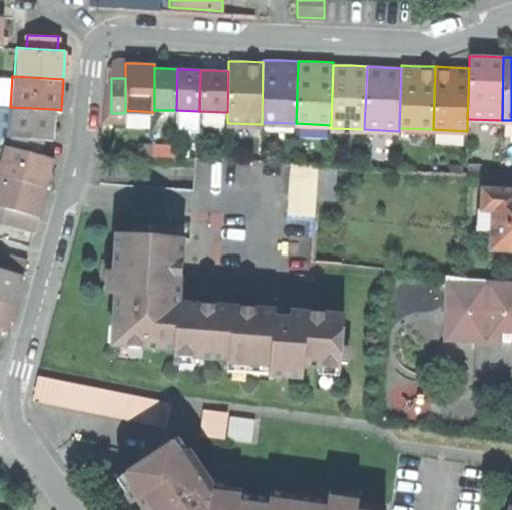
[(10,107),(9,136),(10,136),(43,138),(52,138),(53,123),(54,109),(10,107)]
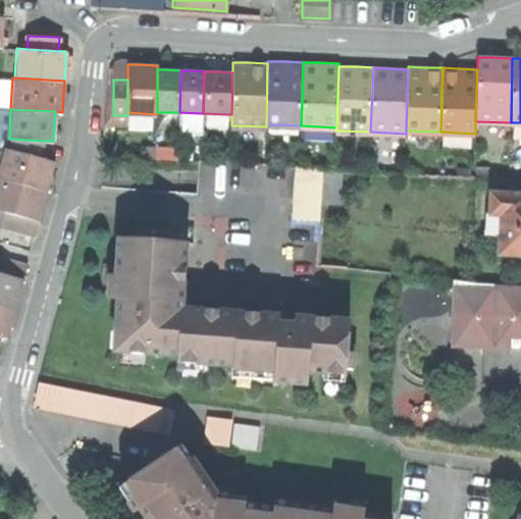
[(44,141),(10,139),(10,148),(44,157),(44,141)]
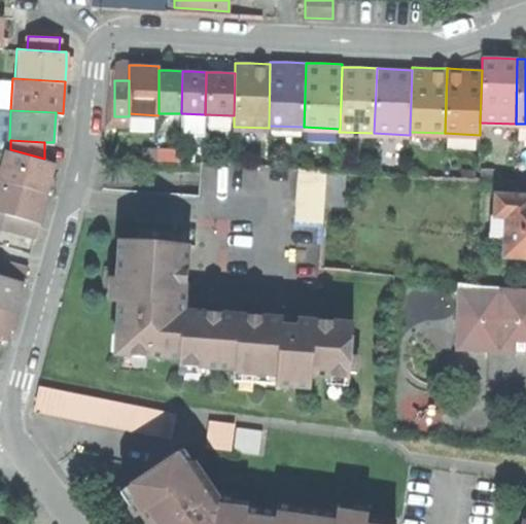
[(10,149),(5,148),(0,167),(0,178),(48,191),(53,176),(57,162),(44,159),(10,149)]
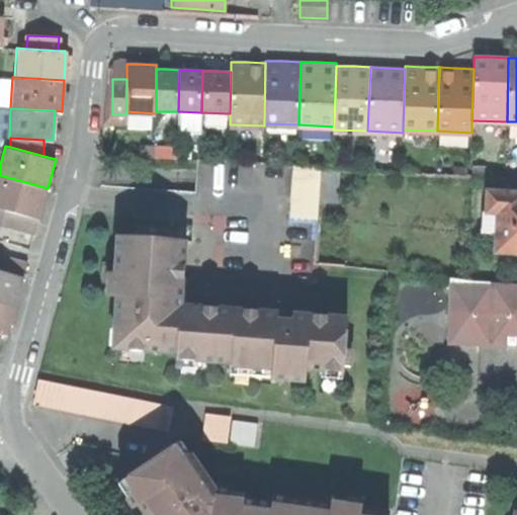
[(294,163),(291,216),(320,217),(323,164),(294,163)]
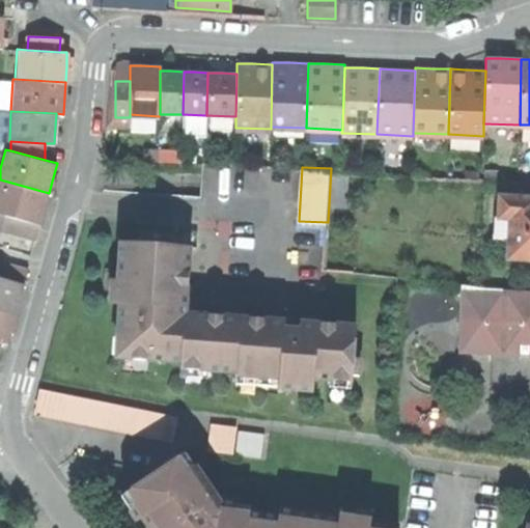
[(49,193),(0,179),(0,212),(3,213),(40,223),(45,207),(49,193)]
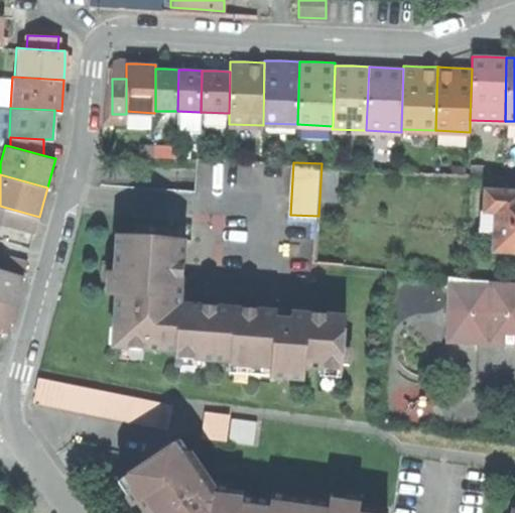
[(495,211),(493,250),(514,251),(514,190),(486,190),(485,210),(495,211)]
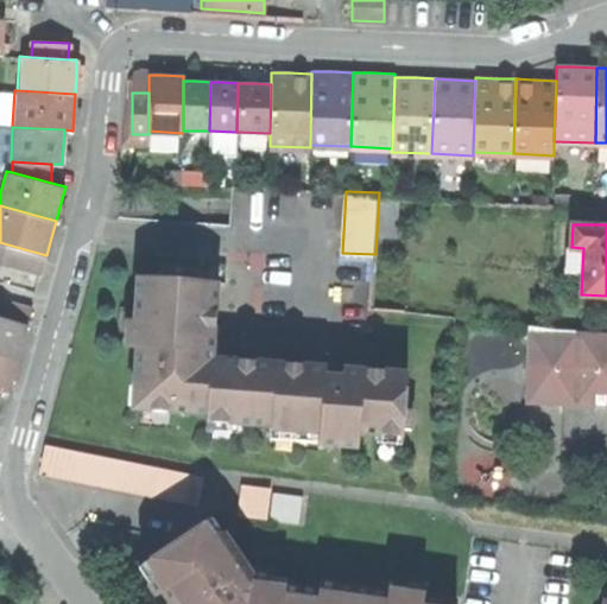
[(46,255),(4,243),(0,260),(42,271),(46,255)]
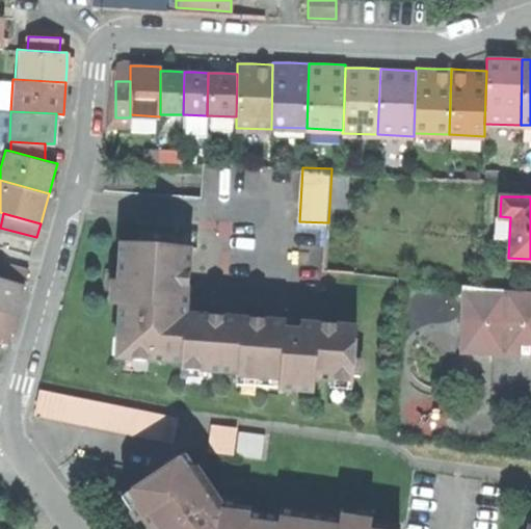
[(137,233),(136,242),(176,244),(177,236),(137,233)]
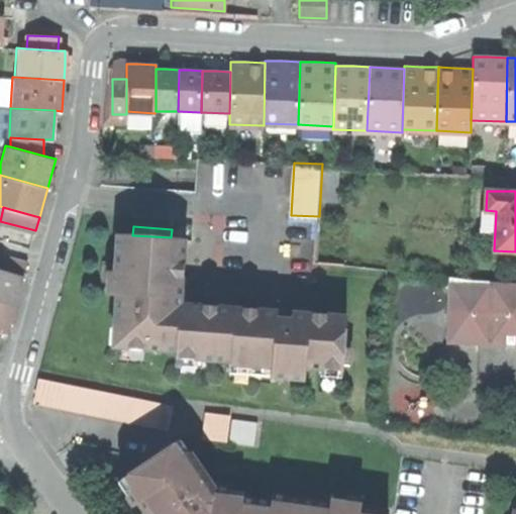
[(121,346),(178,350),(182,304),(186,239),(171,237),(132,235),(116,233),(114,261),(112,293),(115,293),(113,325),(122,325),(121,346)]
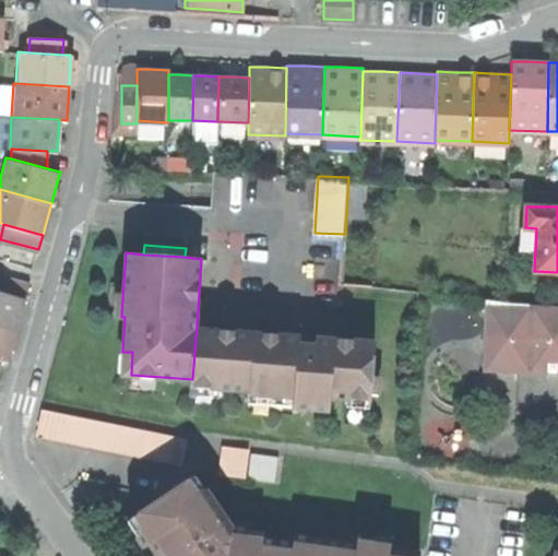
[(0,290),(25,297),(30,281),(0,272),(0,290)]
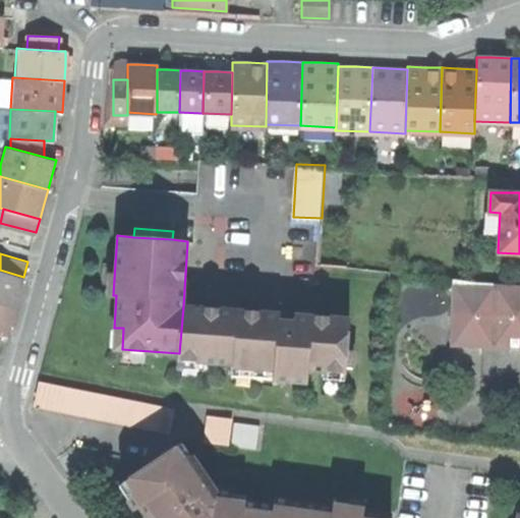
[(0,302),(15,307),(19,290),(23,277),(0,270),(0,302)]
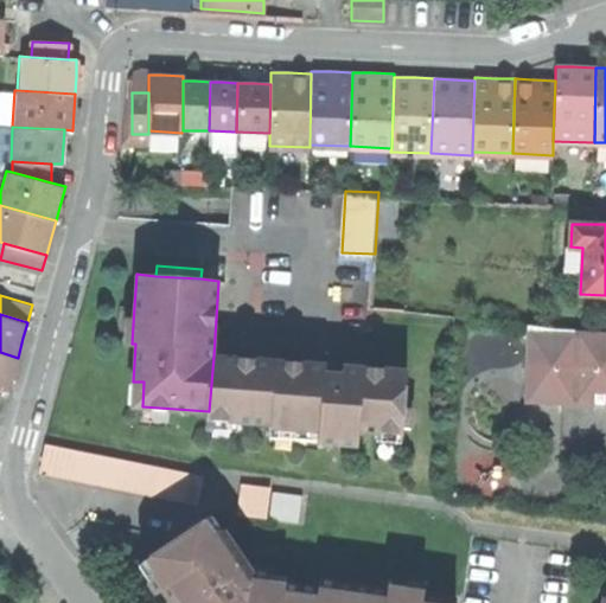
[(605,329),(554,329),(525,328),(524,399),(561,401),(560,444),(605,446),(605,329)]
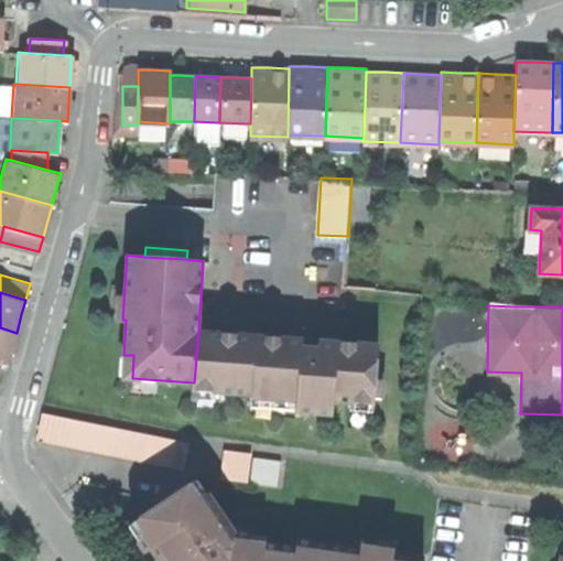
[(0,360),(9,363),(12,348),(17,333),(0,327),(0,360)]
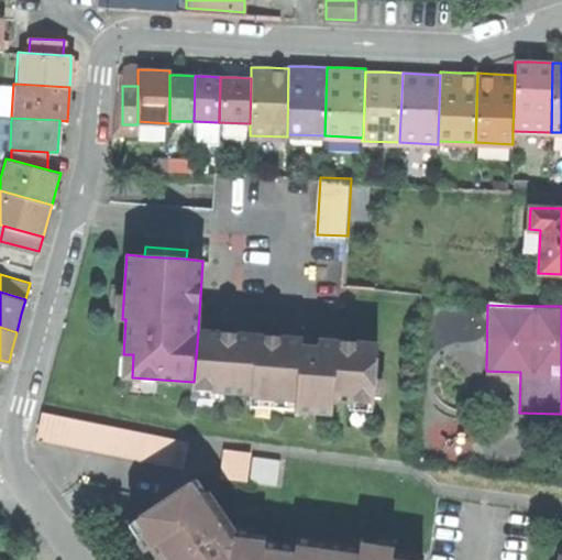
[(198,331),(194,382),(193,390),(251,394),(251,397),(296,401),(295,410),(331,414),(332,399),(374,403),(378,344),(319,340),(319,348),(301,347),(301,339),(271,337),(198,331)]
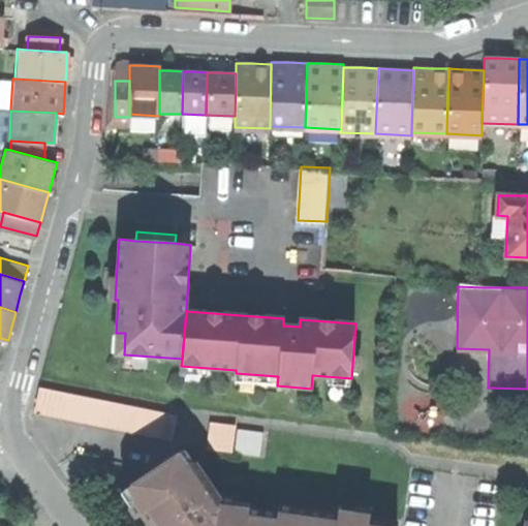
[(38,388),(34,411),(172,438),(176,414),(38,388)]
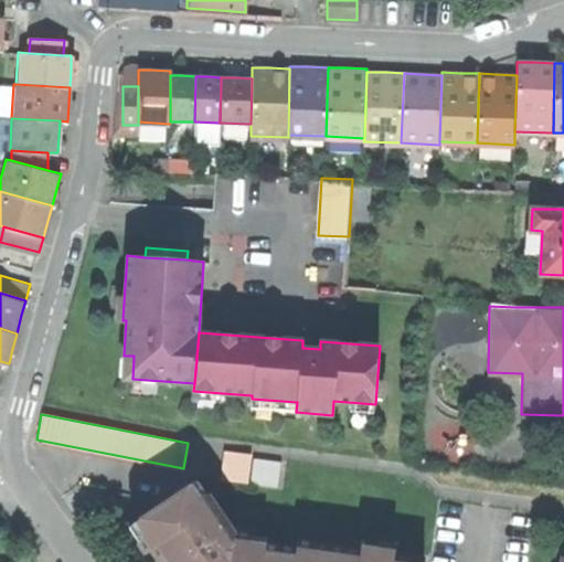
[(223,448),(219,478),(247,481),(251,453),(223,448)]
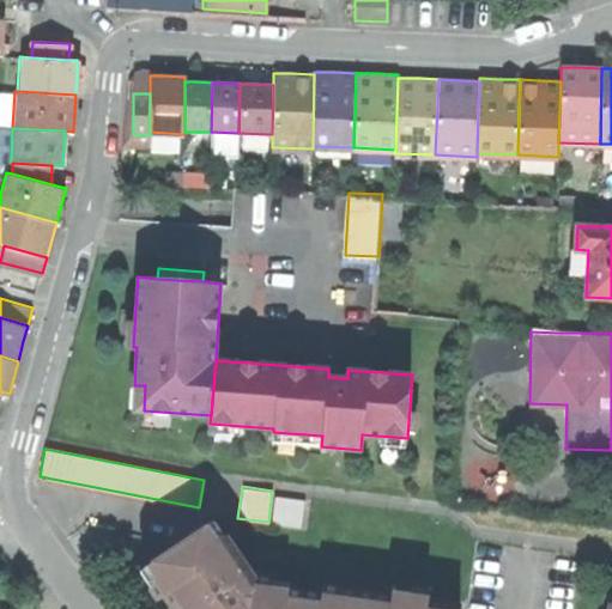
[(303,499),(274,495),(271,521),(300,524),(303,499)]
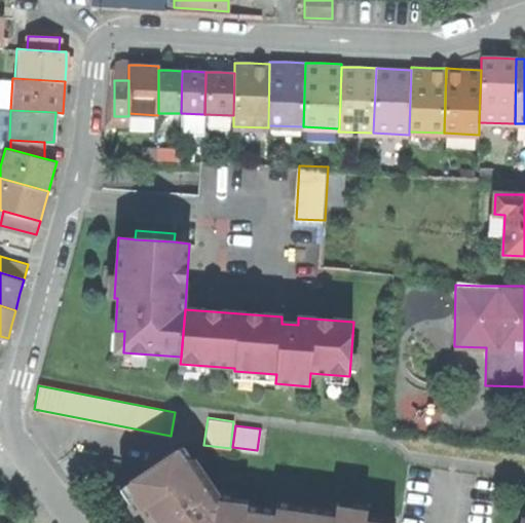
[(244,522),(246,508),(235,506),(229,497),(215,496),(181,447),(118,489),(135,513),(140,510),(149,522),(244,522)]
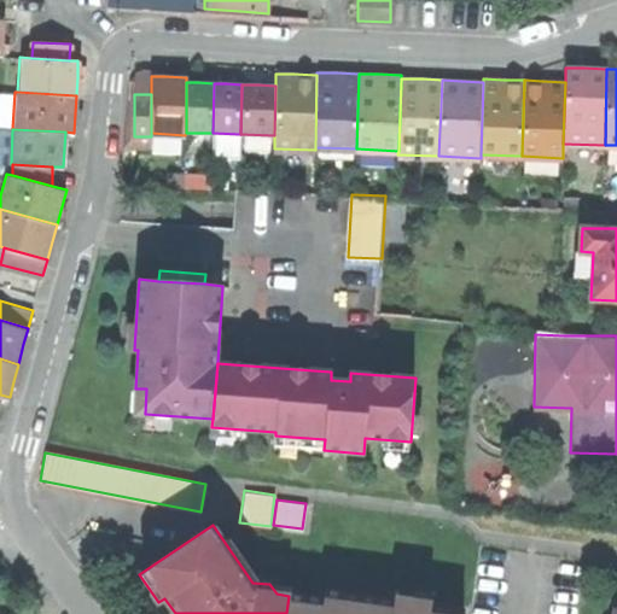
[(289,596),(286,613),(461,613),(463,612),(429,607),(430,595),(395,589),(393,602),(324,592),(322,601),(289,596)]
